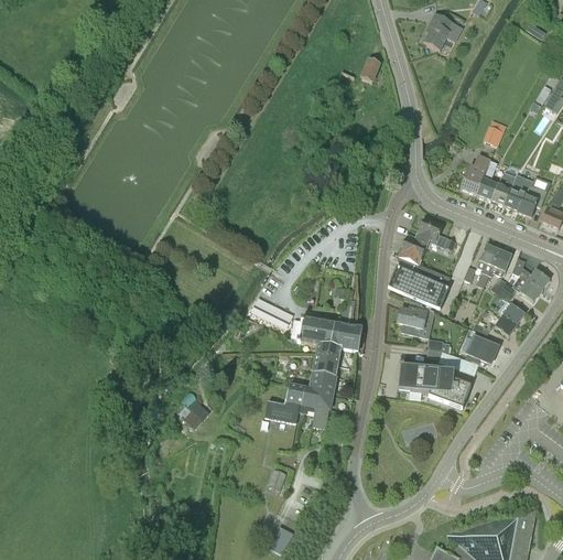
[(480,0),(474,11),(479,14),(487,1),(485,0),(480,0)]
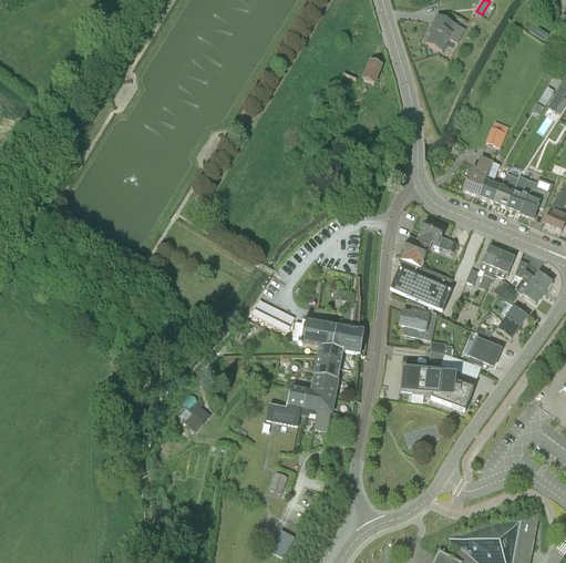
[(436,22),(426,41),(443,50),(450,37),(459,41),(466,28),(455,22),(438,12),(433,21),(436,22)]
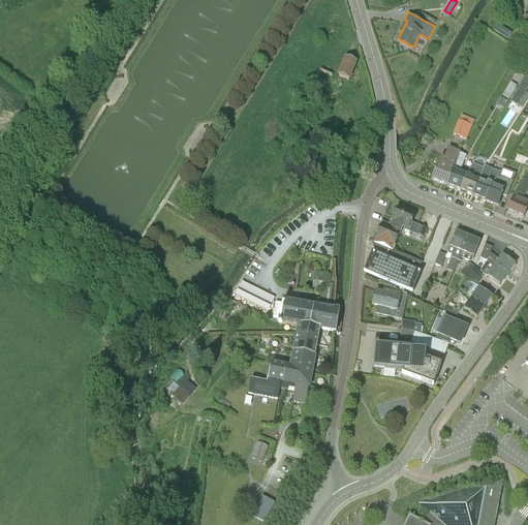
[(511,30),(498,21),(494,26),(508,35),(511,30)]
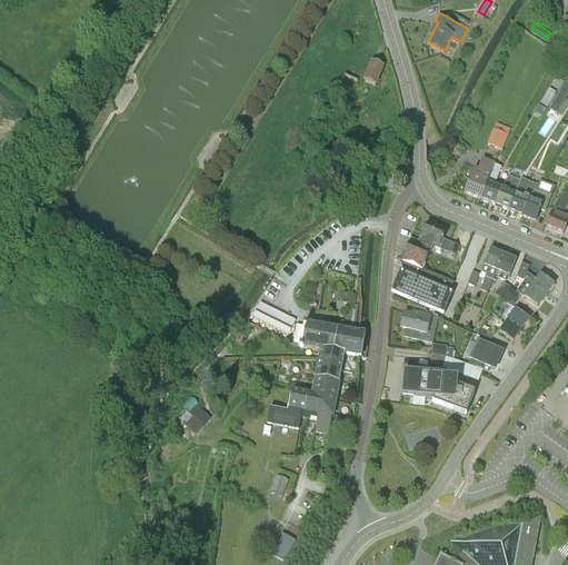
[(374,60),(367,77),(377,80),(384,63),(374,60)]
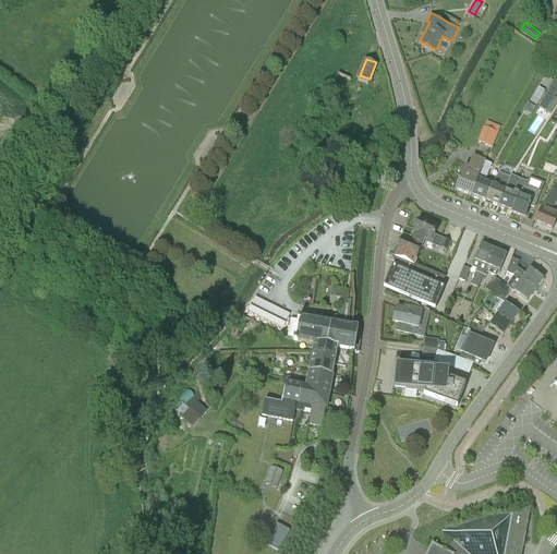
[(537,101),(540,96),(546,87),(540,83),(531,97),(537,101)]
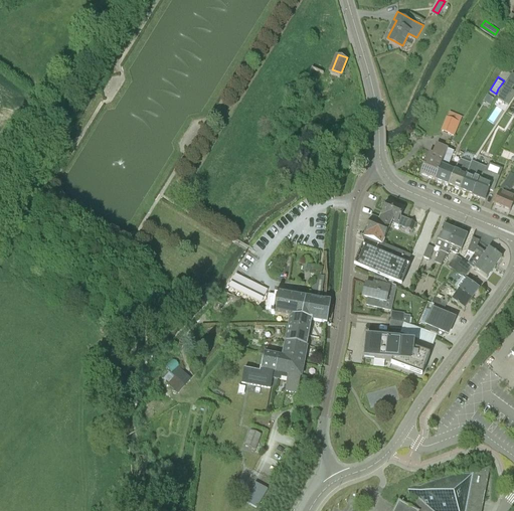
[(505,100),(509,94),(513,87),(513,84),(506,80),(498,95),(505,100)]
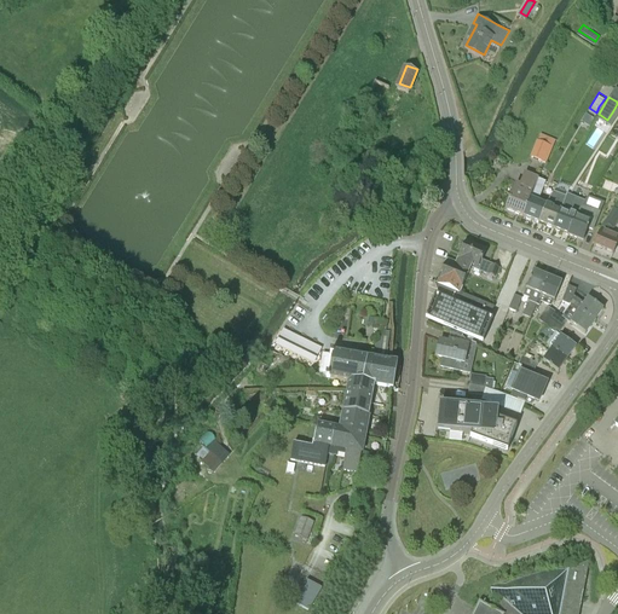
[(542,131),(538,138),(553,144),(556,135),(542,131)]
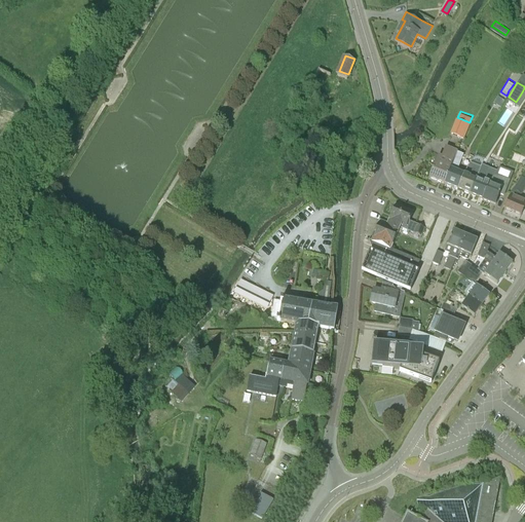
[(453,129),(465,135),(470,122),(457,117),(453,129)]
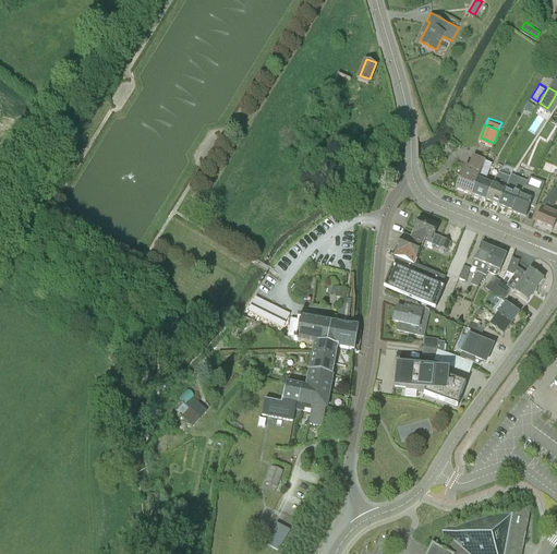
[(463,169),(457,185),(471,192),(479,175),(481,169),(485,157),(474,153),(470,165),(465,164),(463,169)]
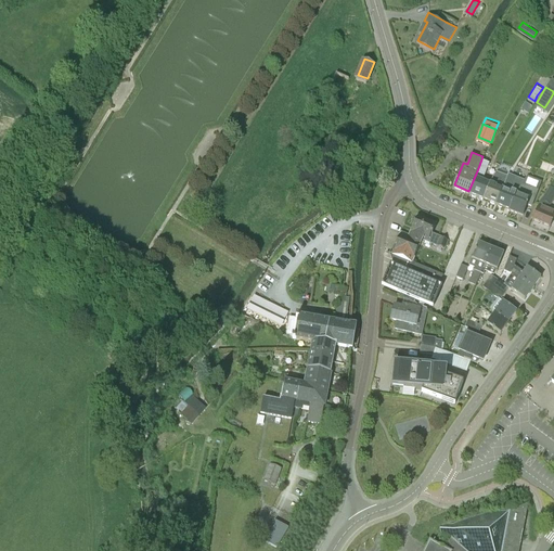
[(476,174),(468,191),(473,192),(473,193),(475,194),(476,193),(485,196),(491,180),(482,177),(490,159),(482,156),(478,168),(476,174)]
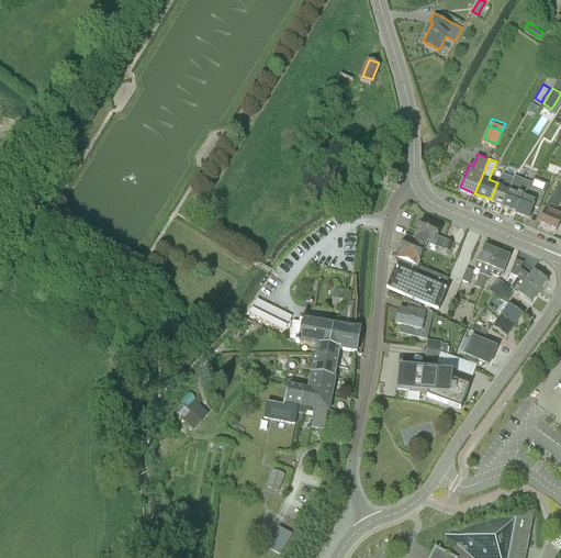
[(497,182),(491,199),(497,202),(500,203),(502,203),(503,204),(509,188),(515,174),(504,169),(504,171),(503,170),(497,182)]
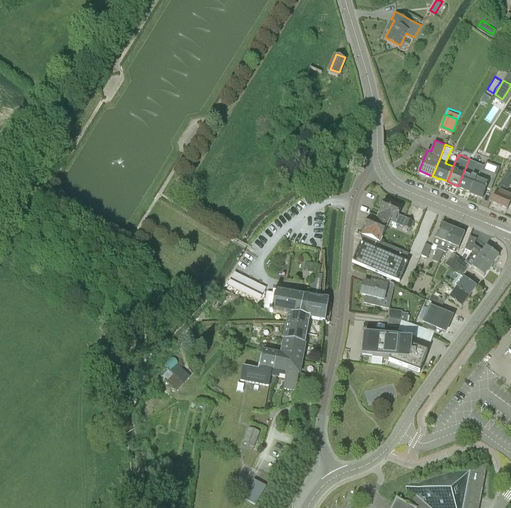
[(464,171),(458,186),(460,187),(461,187),(463,188),(464,188),(471,191),(477,176),(480,170),(481,168),(482,166),(483,163),(469,157),(469,158),(464,171)]
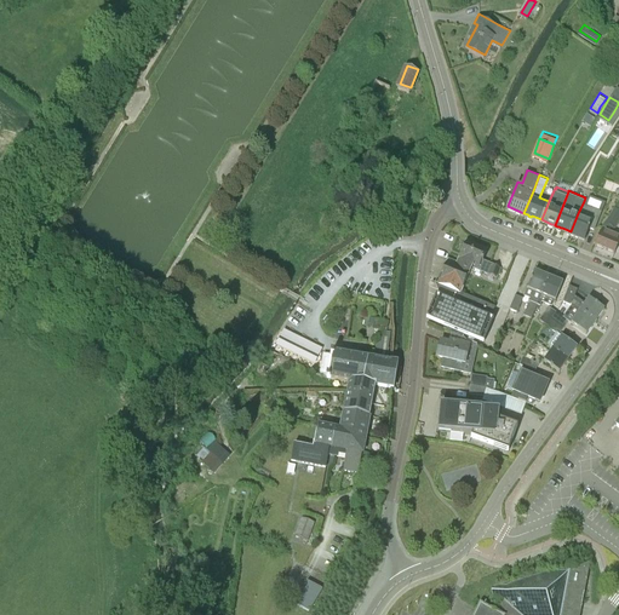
[(578,213),(571,231),(580,235),(585,237),(586,233),(590,225),(595,228),(602,208),(584,201),(583,203),(582,206),(578,213)]
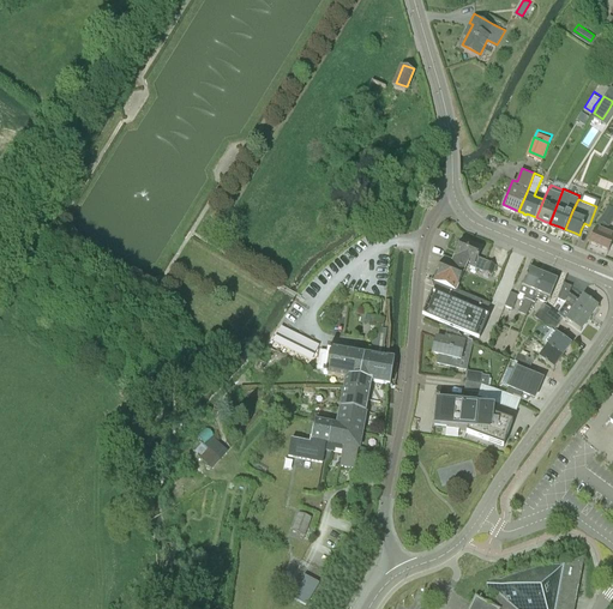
[(610,204),(601,217),(610,222),(612,216),(612,205),(610,204)]
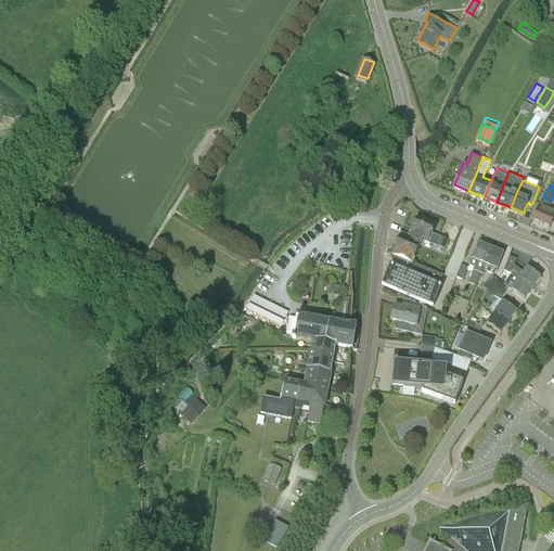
[(539,202),(532,216),(551,223),(553,216),(553,208),(549,206),(552,201),(543,196),(540,202),(539,202)]
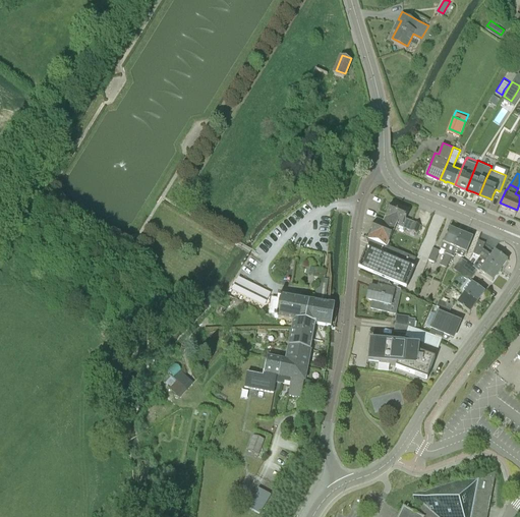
[(397,223),(417,232),(420,222),(405,216),(409,208),(407,208),(407,205),(405,204),(403,206),(392,200),(385,219),(383,222),(395,228),(397,223)]
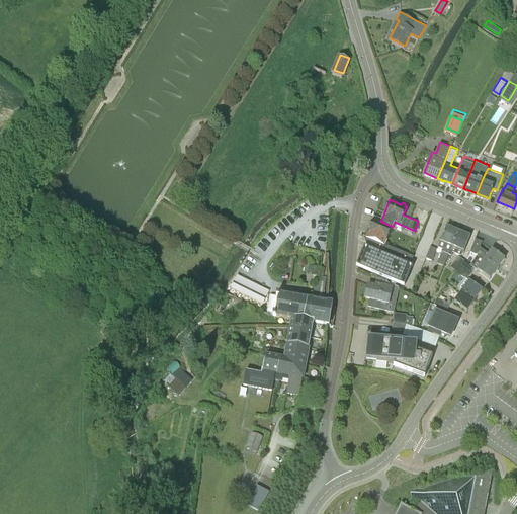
[(380,221),(382,218),(374,213),(366,234),(363,233),(363,234),(365,234),(386,242),(393,227),(380,221)]
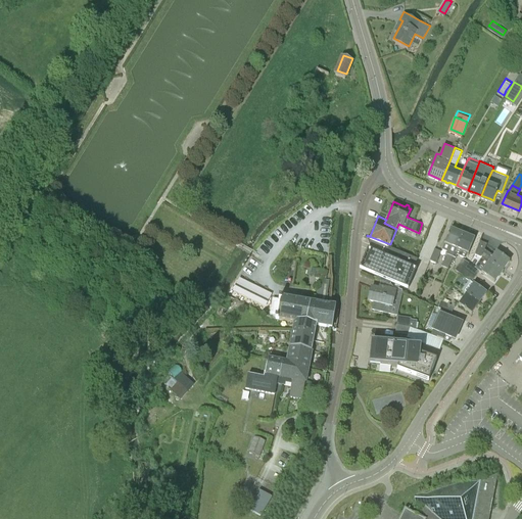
[(453,253),(463,230),(452,226),(442,246),(448,248),(442,263),(448,265),(453,253)]
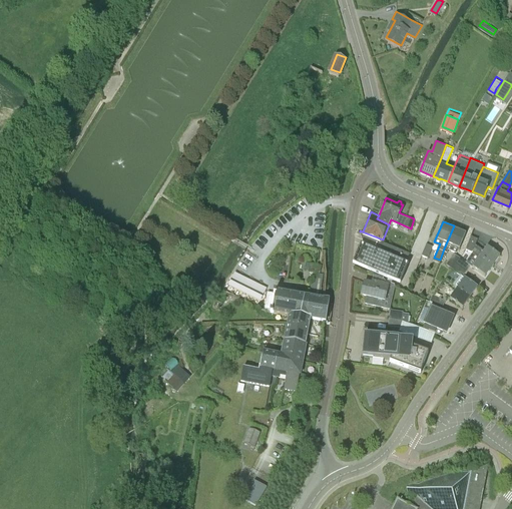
[(454,225),(444,248),(448,249),(449,246),(457,249),(460,246),(466,231),(454,225)]
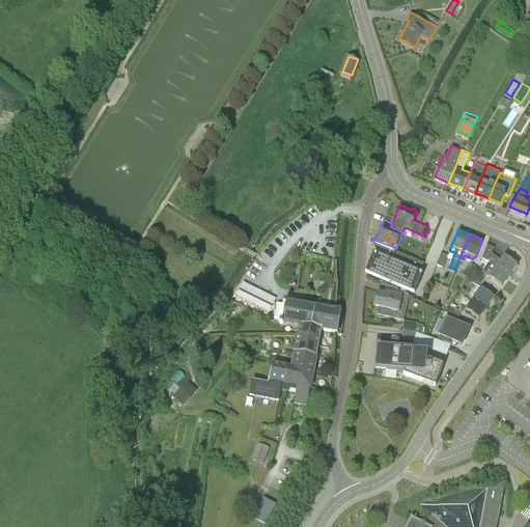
[(396,248),(374,240),(382,243),(380,250),(378,250),(369,270),(393,279),(391,283),(397,285),(398,282),(412,287),(418,274),(416,273),(418,268),(421,269),(424,260),(396,248)]
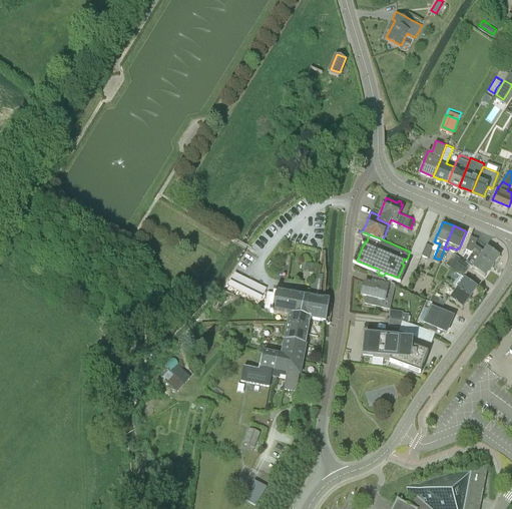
[(473,248),(493,264),(501,252),(488,243),(485,248),(476,241),(478,236),(472,233),(467,245),(473,248)]
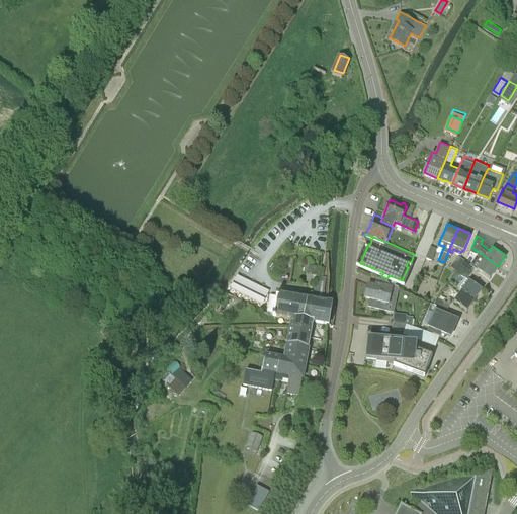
[(426,255),(433,258),(437,247),(431,244),(426,255)]
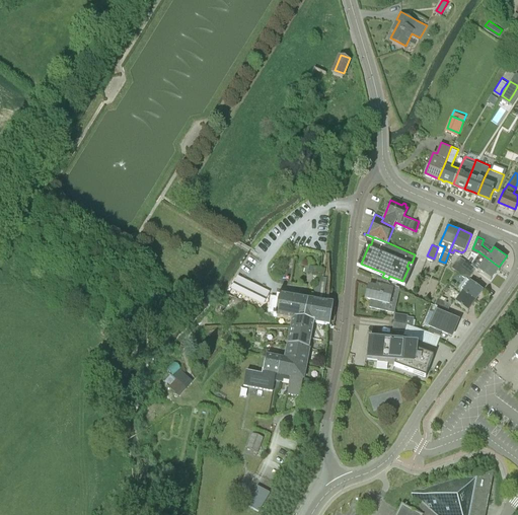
[(492,277),(499,267),(478,251),(471,263),(465,259),(461,264),(472,272),(476,266),(478,267),(478,268),(492,277)]
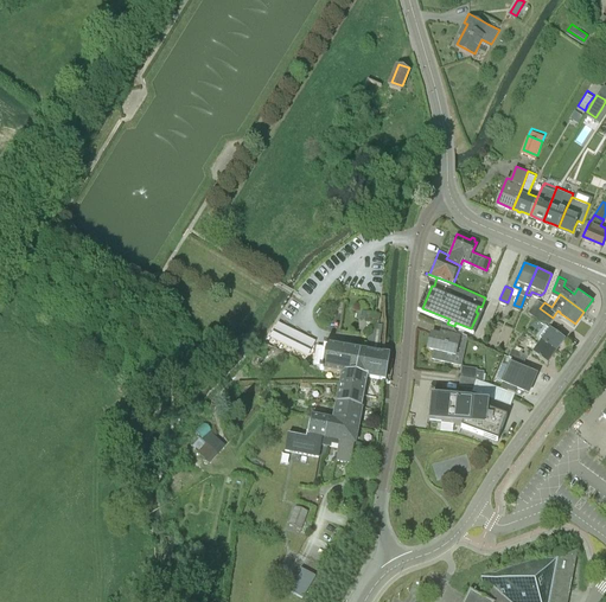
[(537,296),(529,309),(536,314),(540,308),(544,302),(537,296)]
